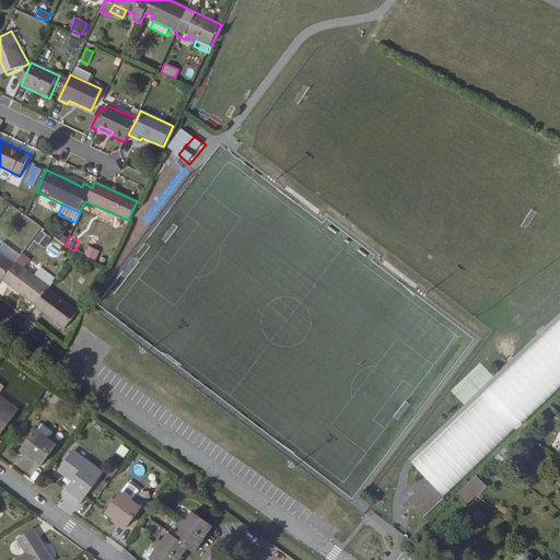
[(0,246),(0,254),(14,265),(16,264),(21,257),(3,243),(0,246)]
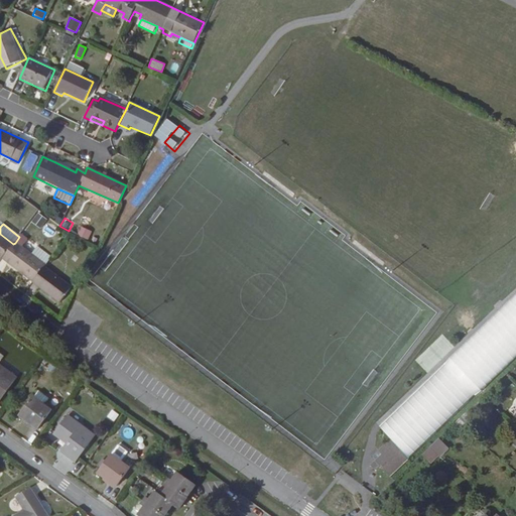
[(77,235),(87,240),(92,232),(81,227),(77,235)]
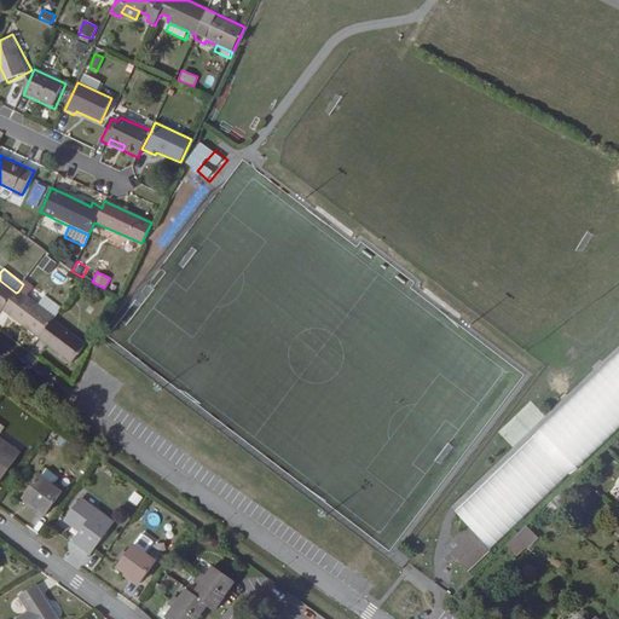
[(0,313),(1,312),(16,293),(0,281),(0,313)]
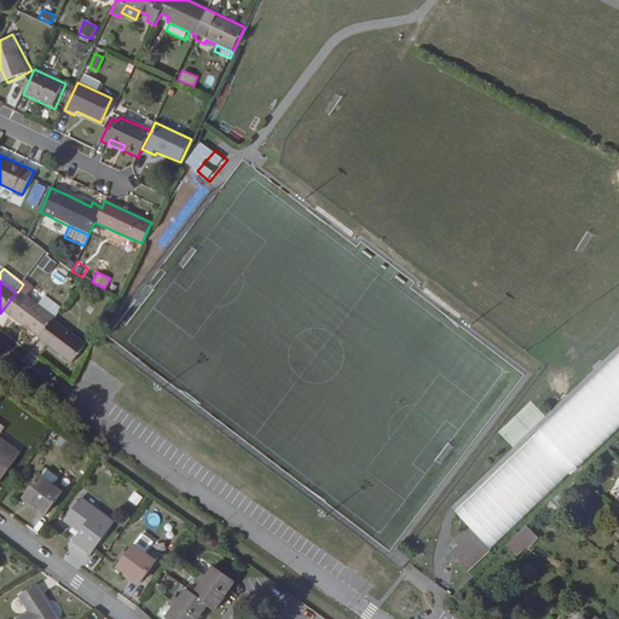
[(55,322),(56,319),(40,308),(18,291),(16,293),(1,312),(24,329),(27,325),(33,329),(29,333),(40,340),(55,322)]
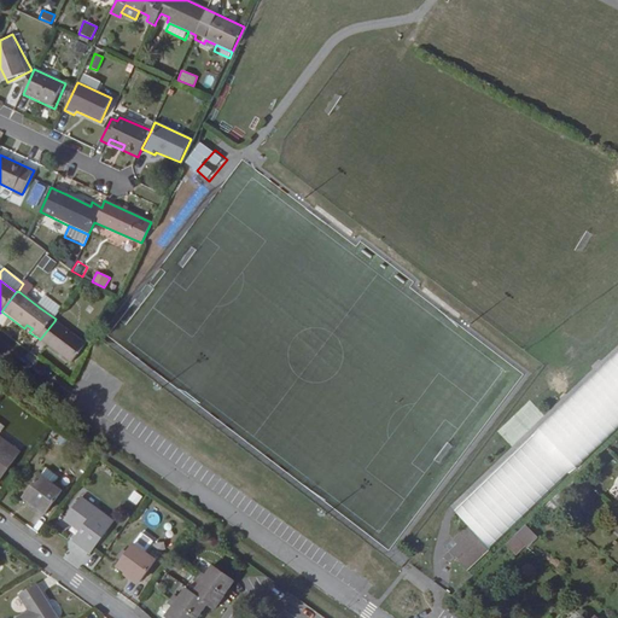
[(40,308),(56,319),(60,312),(45,301),(40,308)]
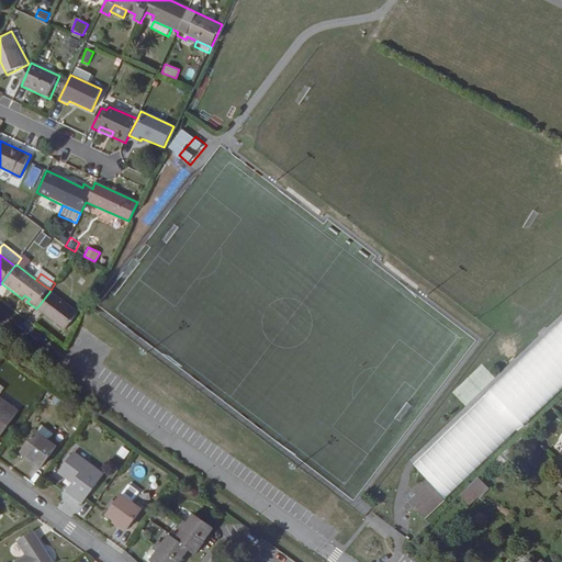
[(35,311),(65,333),(78,313),(49,292),(36,308),(35,311)]
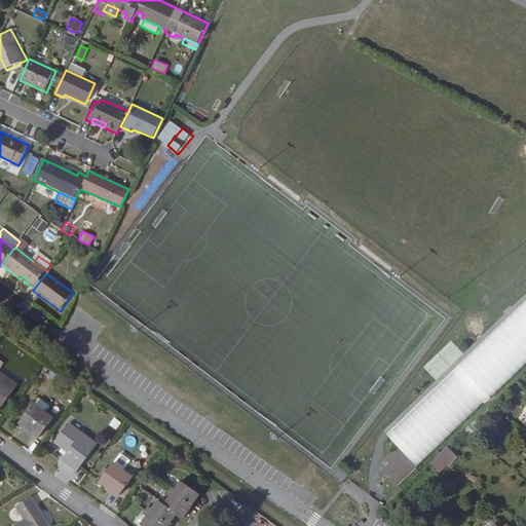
[(525,303),(513,316),(525,329),(525,303)]
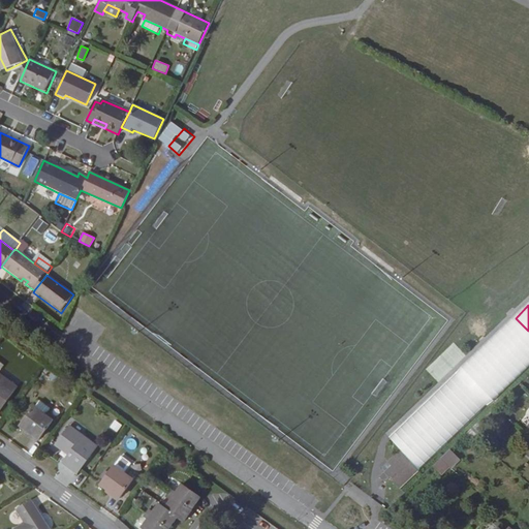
[(413,483),(481,417),(528,371),(528,331),(516,318),(448,382),(381,446),(413,483)]
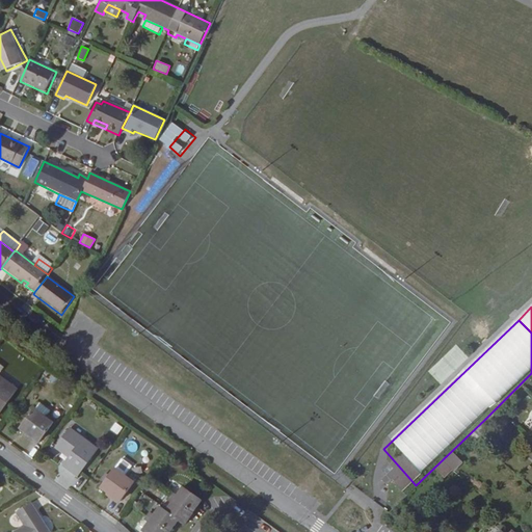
[(0,415),(19,390),(0,375),(0,415)]
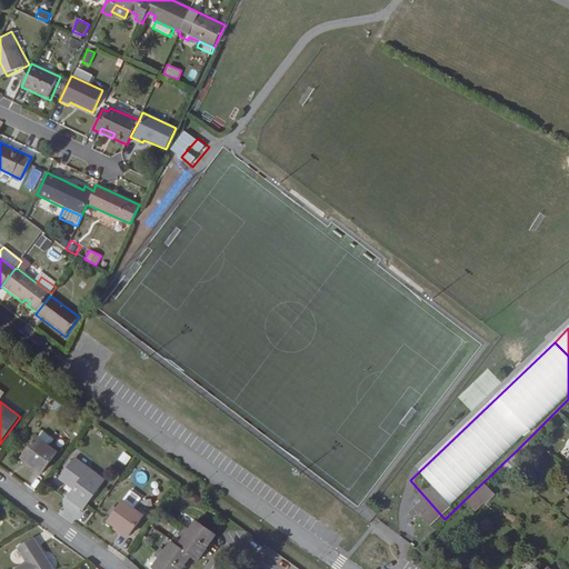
[(58,452),(38,437),(22,458),(43,472),(58,452)]
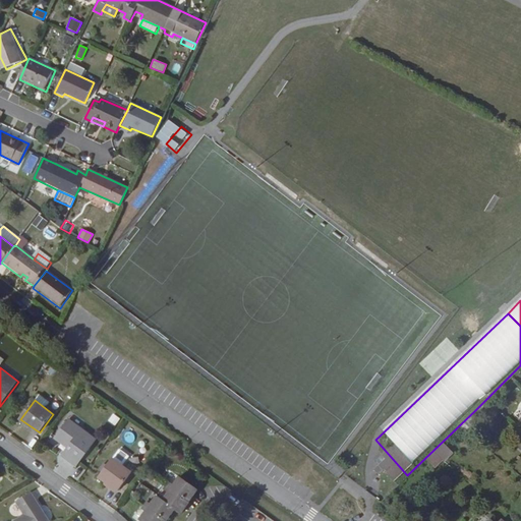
[(107,422),(115,426),(119,418),(112,414),(107,422)]
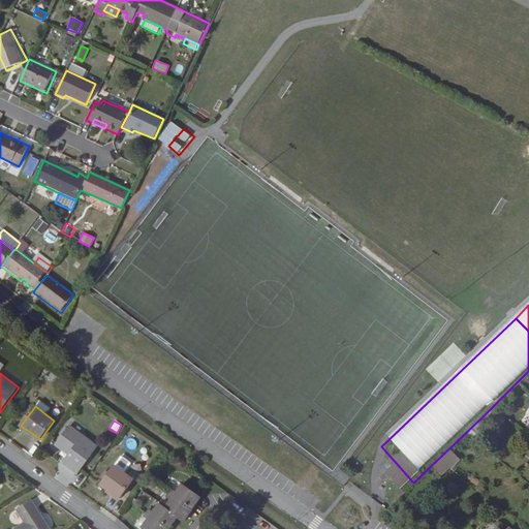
[(98,446),(69,426),(56,444),(68,454),(62,462),(78,473),(98,446)]
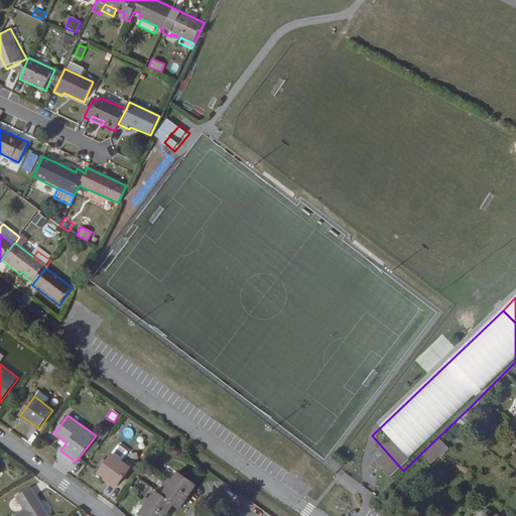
[(449,447),(439,438),(429,448),(439,457),(449,447)]
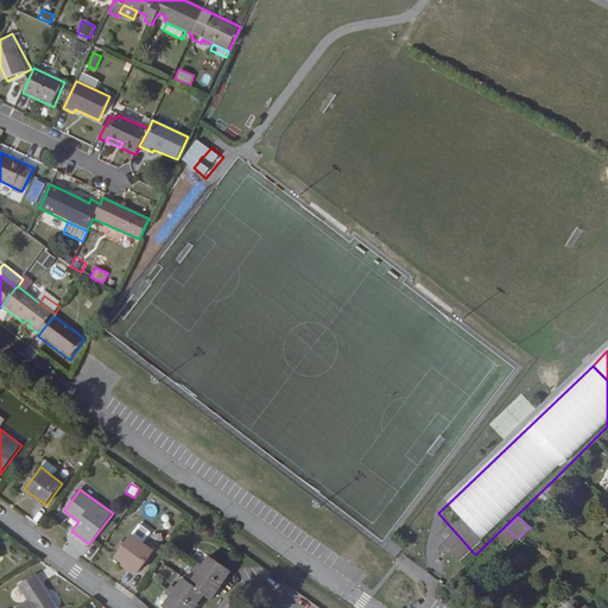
[(434,542),(437,545),(450,532),(447,529),(434,542)]
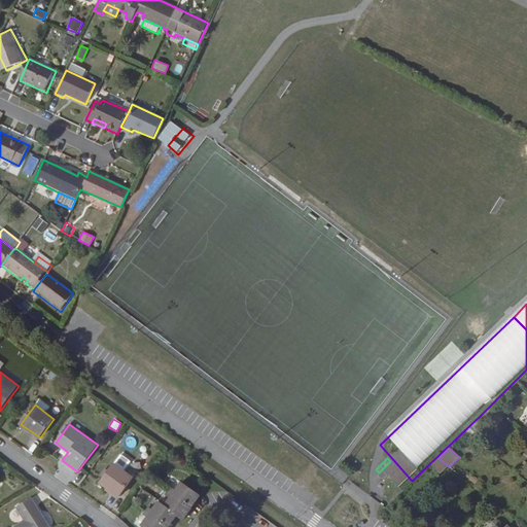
[(379,472),(373,479),(390,498),(409,481),(391,461),(390,461),(379,472)]
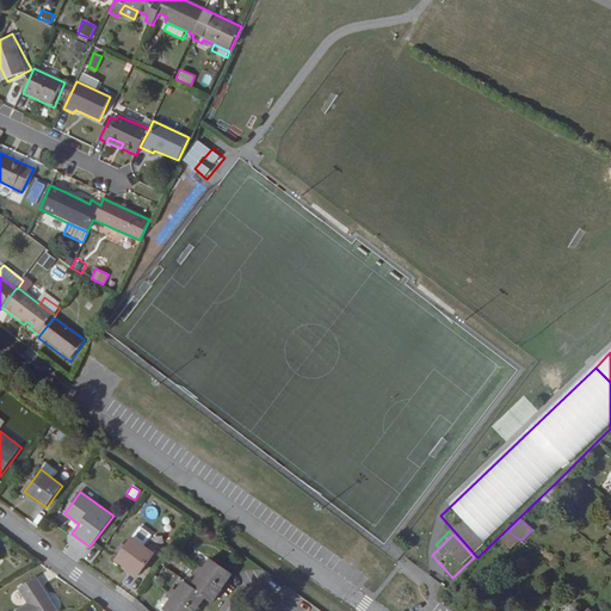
[(134,537),(117,560),(140,575),(155,553),(134,537)]
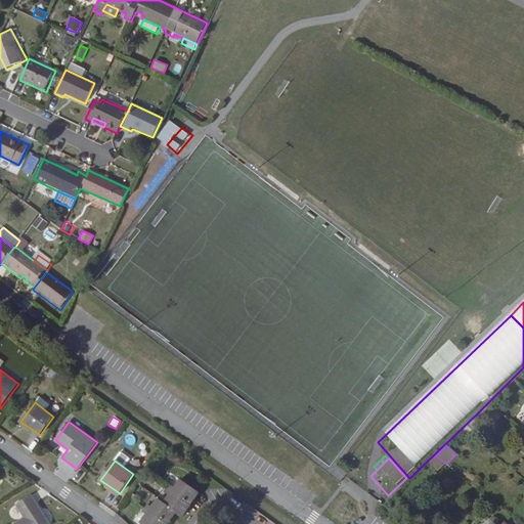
[(145,523),(166,523),(176,511),(182,516),(200,492),(181,478),(175,486),(171,483),(165,491),(169,494),(164,501),(159,496),(153,505),(148,501),(142,510),(146,513),(141,520),(145,523)]
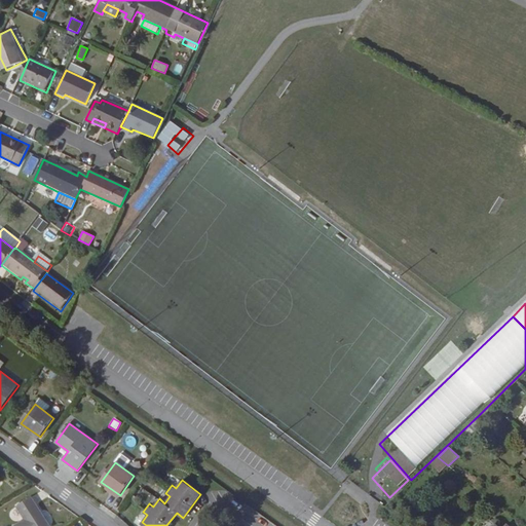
[(48,525),(30,497),(16,505),(25,519),(13,525),(48,525)]
